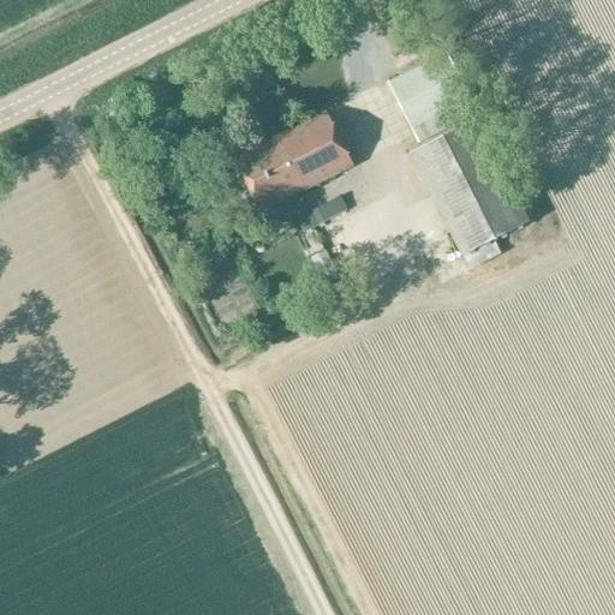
[(415,137),(417,143),(464,119),(458,106),(471,99),(447,53),(441,57),(387,84),(415,137)]
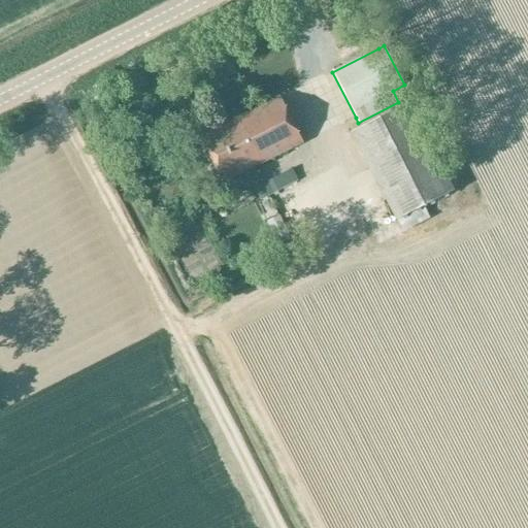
[(201,136),(224,183),(300,145),(278,99),(201,136)]
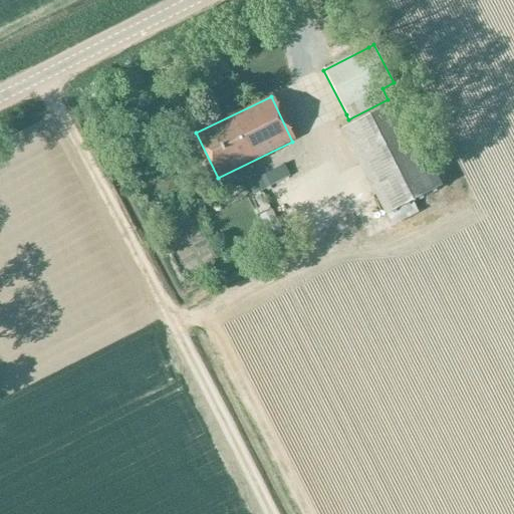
[(442,186),(434,171),(398,100),(341,129),(384,215),(388,213),(394,225),(419,213),(413,200),(442,186)]
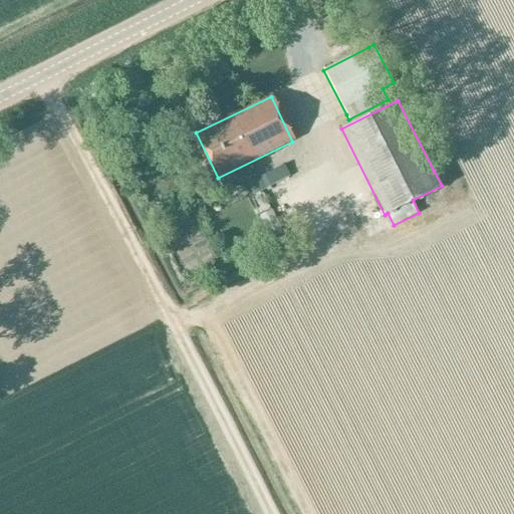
[(284,165),(248,184),(254,195),(290,176),(284,165)]
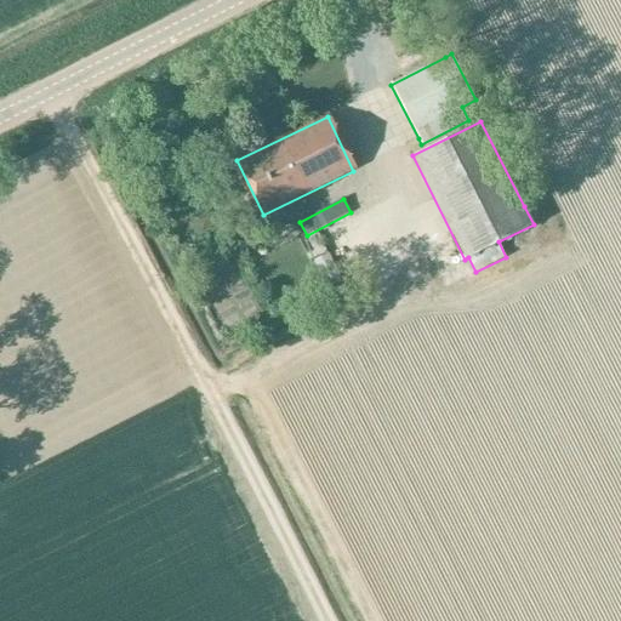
[(313,260),(326,290),(341,283),(326,254),(313,260)]
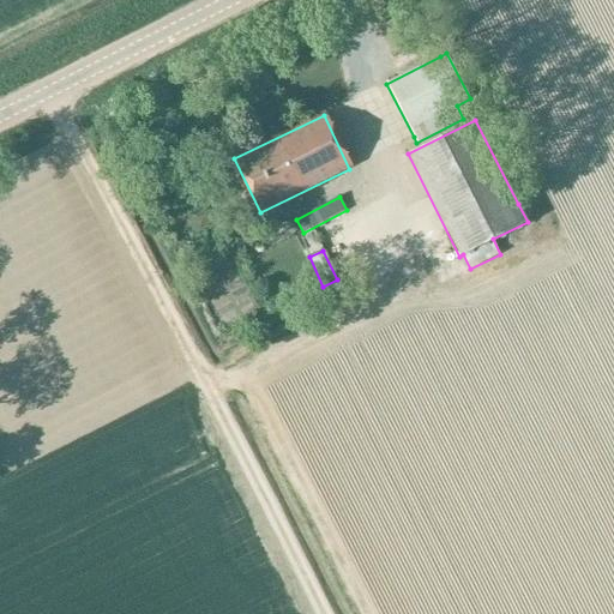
All buildings are outlined.
